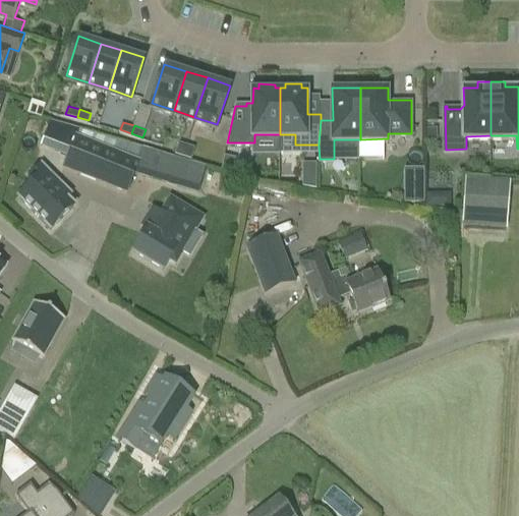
[(76,132),(64,165),(129,191),(142,159),(76,132)]
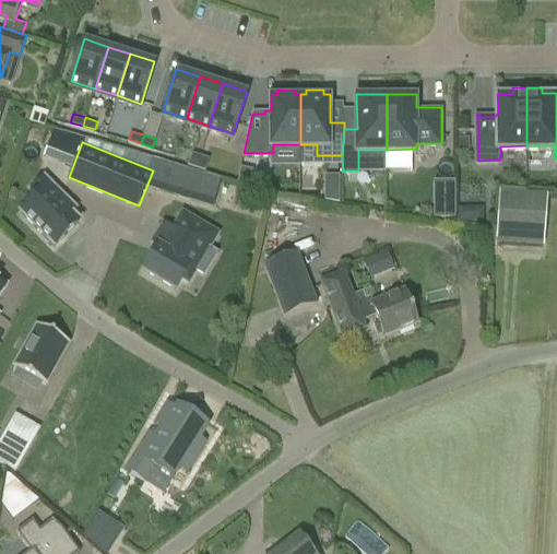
[(198,165),(202,154),(193,151),(190,163),(198,165)]
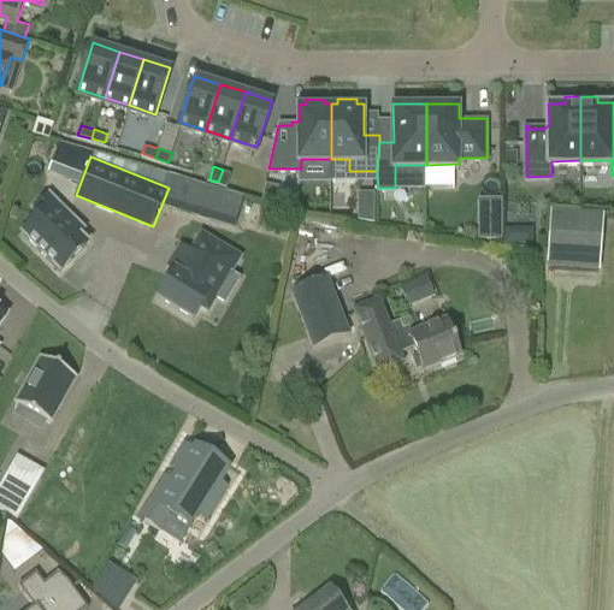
[(232,172),(223,170),(218,182),(228,185),(232,172)]
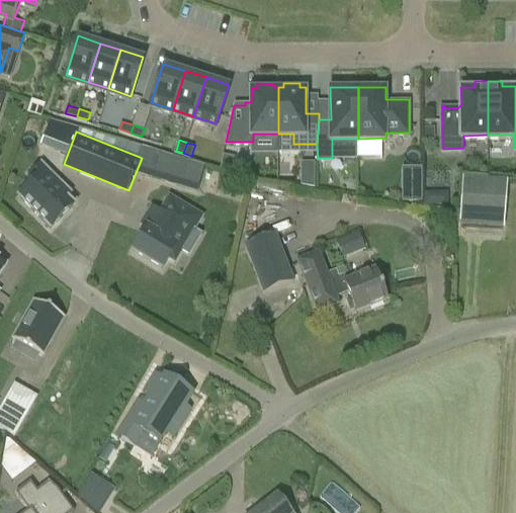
[(157,149),(149,175),(166,180),(198,189),(206,163),(173,154),(160,150),(157,149)]
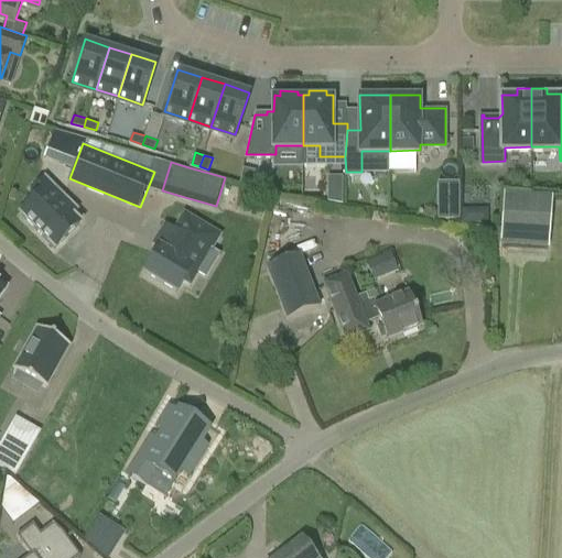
[(38,198),(23,212),(56,245),(80,221),(73,214),(80,206),(45,174),(30,190),(38,198)]
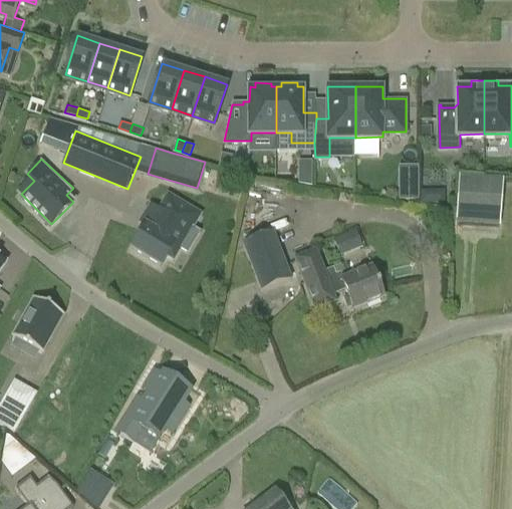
[(402,162),(402,195),(421,196),(421,162),(402,162)]
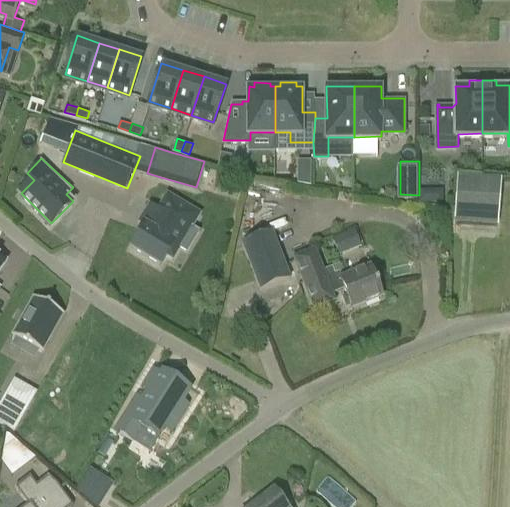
[(500,210),(502,175),(458,172),(456,207),(500,210)]
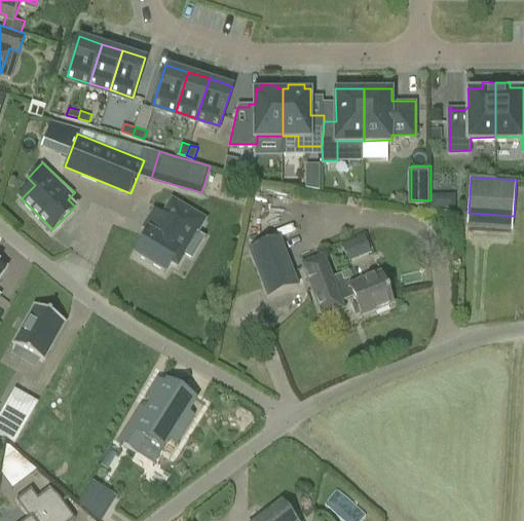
[(432,205),(455,205),(455,192),(432,192),(432,205)]
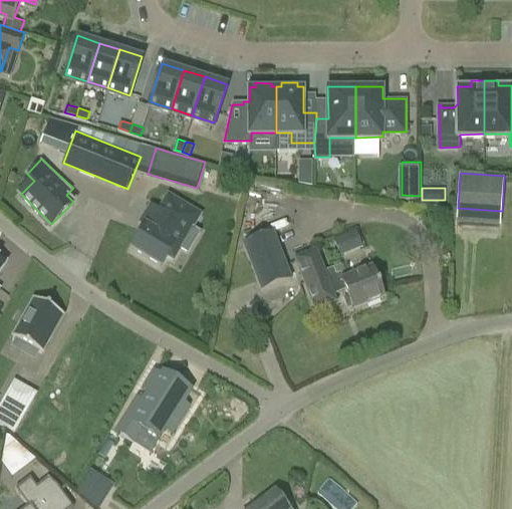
[(148,226),(135,246),(162,263),(168,254),(175,243),(181,246),(182,245),(189,249),(202,229),(194,224),(202,212),(169,192),(160,206),(148,226)]
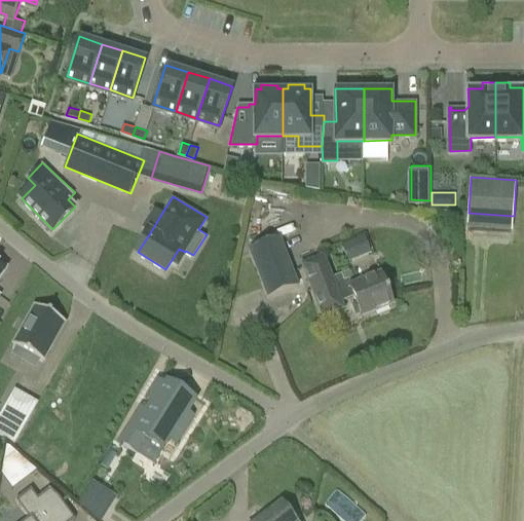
[(351,256),(373,248),(367,231),(344,239),(351,256)]
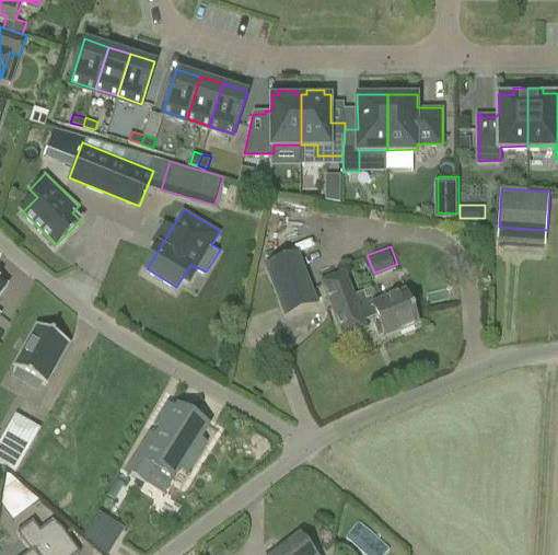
[(285,314),(320,301),(300,251),(265,264),(285,314)]
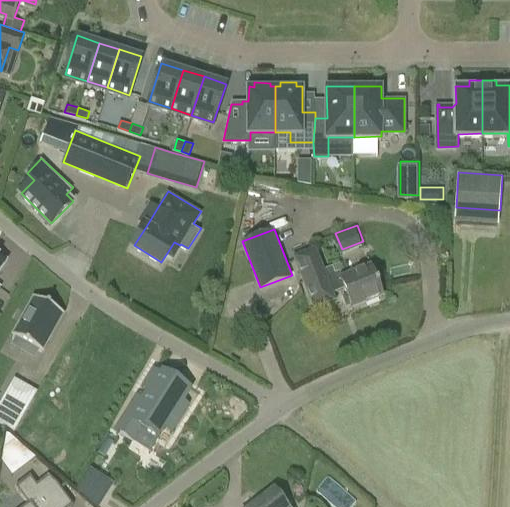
[(370,265),(343,275),(341,268),(336,270),(333,264),(325,267),(316,245),(294,254),(314,307),(337,298),(334,291),(344,287),(352,307),(382,295),(370,265)]
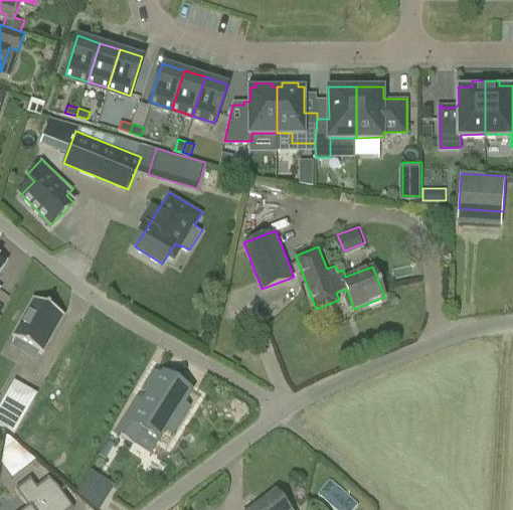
[(43,351),(64,312),(35,296),(14,335),(43,351)]
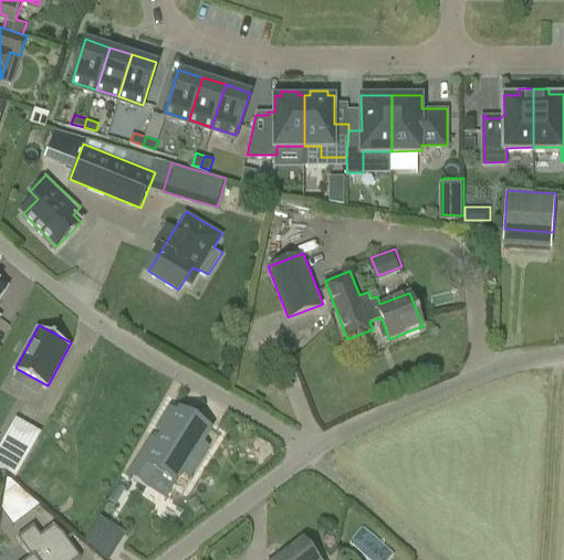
[(150,435),(128,472),(147,483),(156,468),(177,482),(184,471),(191,476),(210,445),(202,441),(211,426),(192,415),(194,414),(180,405),(177,411),(169,405),(158,423),(166,429),(158,440),(150,435)]
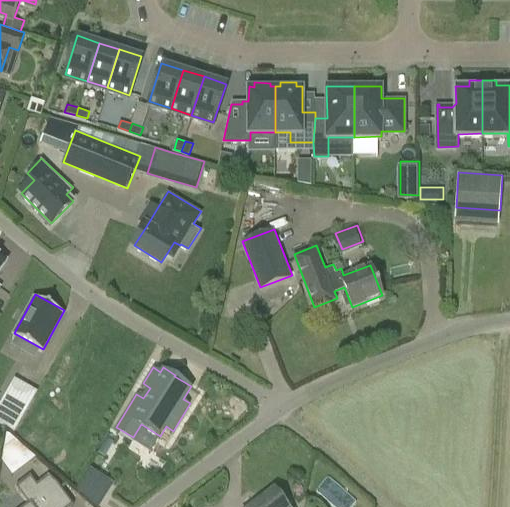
[(0,424),(7,426),(13,432),(19,422),(26,410),(4,398),(0,405),(0,424)]
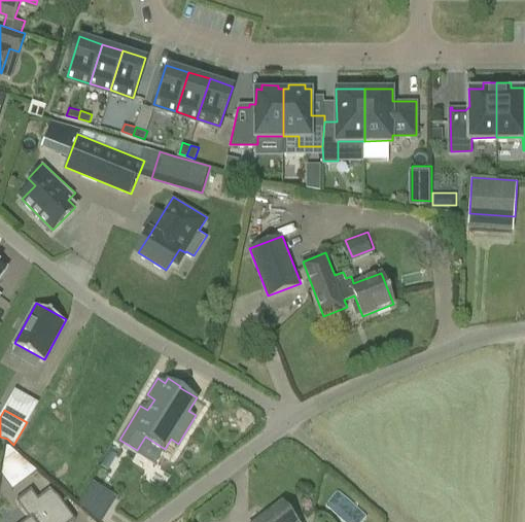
[(7,444),(5,457),(23,480),(38,468),(10,445),(7,444)]
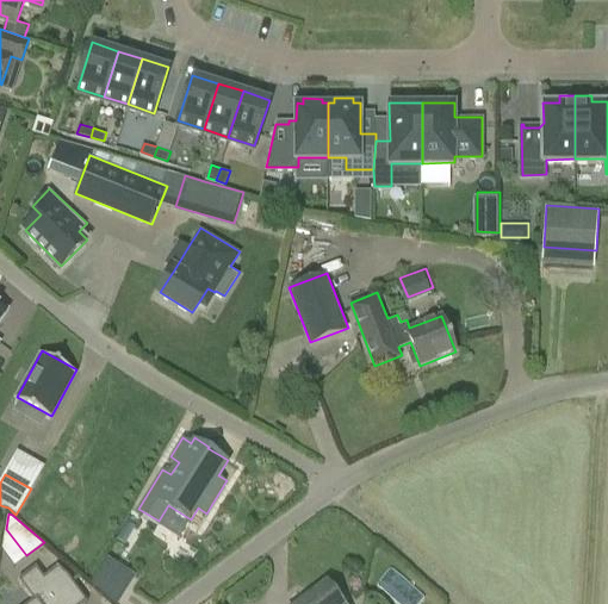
[(68,572),(66,574),(59,565),(45,576),(37,565),(19,578),(35,598),(26,603),(69,603),(84,593),(68,572)]
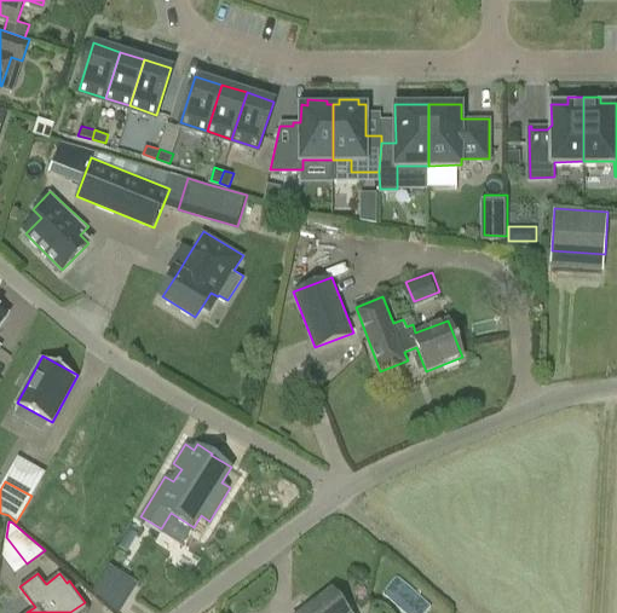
[(350,612),(351,612),(333,589),(300,612),(350,612)]
